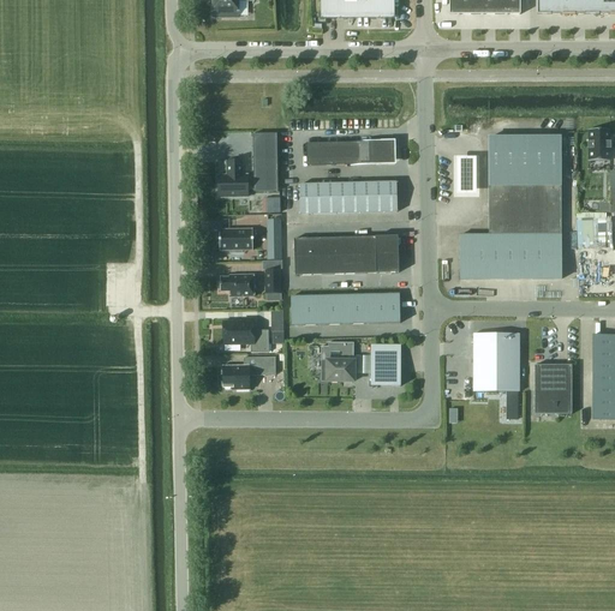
[(213,0),(213,16),(222,16),(222,10),(238,10),(238,1),(238,0),(213,0)]
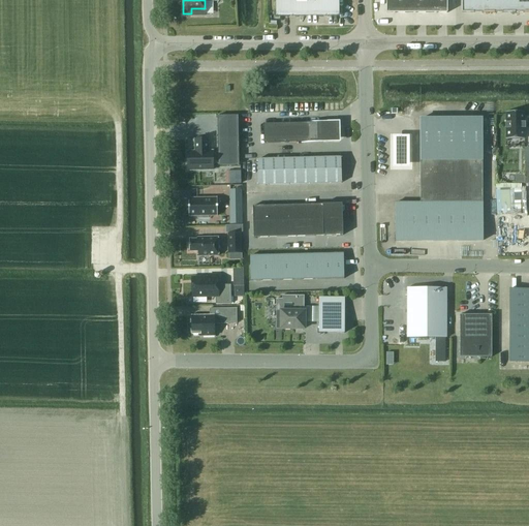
[(339,9),(338,0),(275,0),(276,16),(298,14),(298,11),(339,9)]
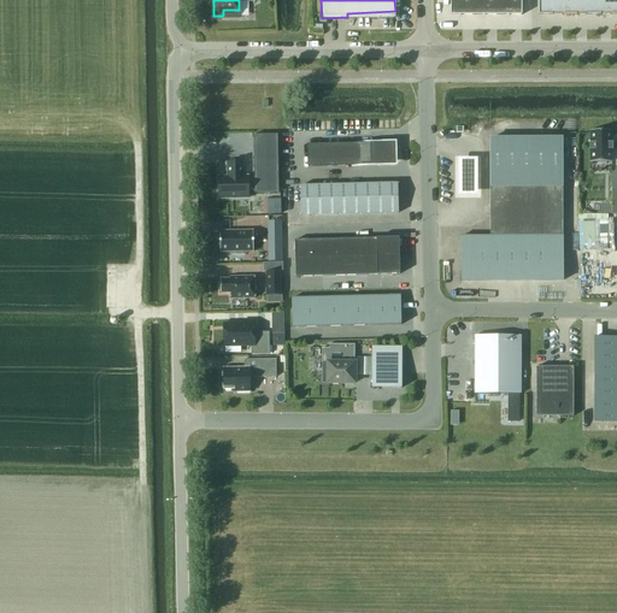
[(522,12),(521,0),(451,0),(451,12),(463,12),(463,11),(472,11),(472,12),(487,12),(487,11),(497,11),(497,12),(511,12),(511,11),(521,11),(521,12),(522,12)]
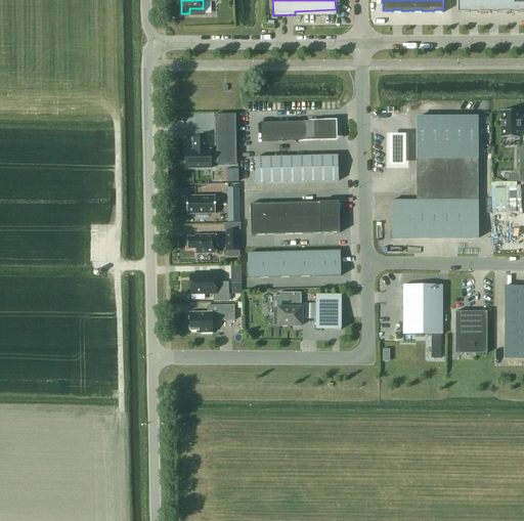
[(456,0),(457,10),(523,9),(523,0),(456,0)]
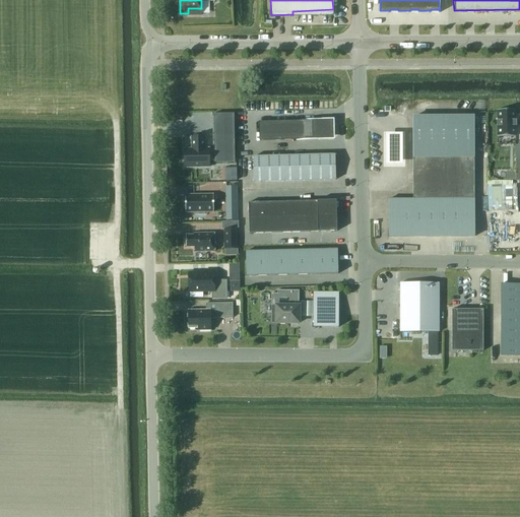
[(515,108),(498,108),(498,134),(515,134),(515,108)]
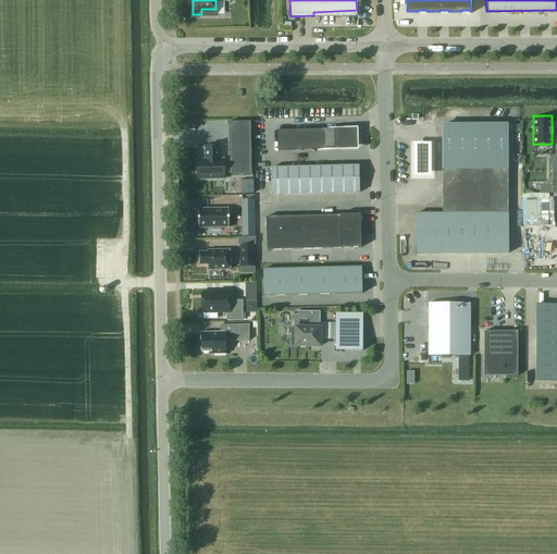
[(250,119),(229,120),(230,157),(230,170),(230,172),(251,171),(250,119)]
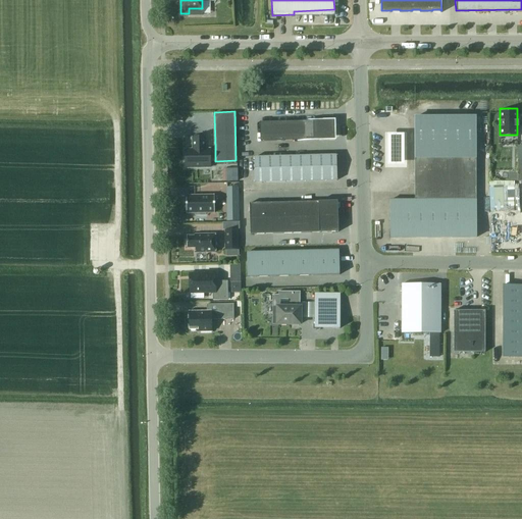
[(474,114),(413,115),(414,197),(475,197),(474,114)]
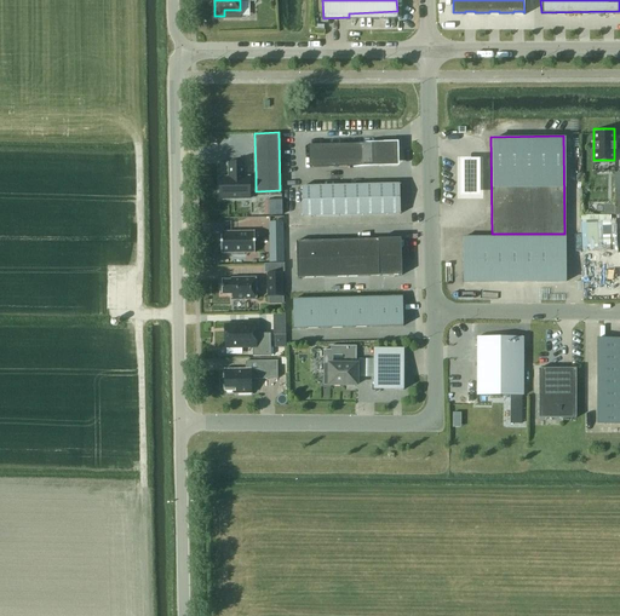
[(351,165),(373,163),(373,139),(351,140),(351,142),(310,142),(311,165),(351,163),(351,165)]
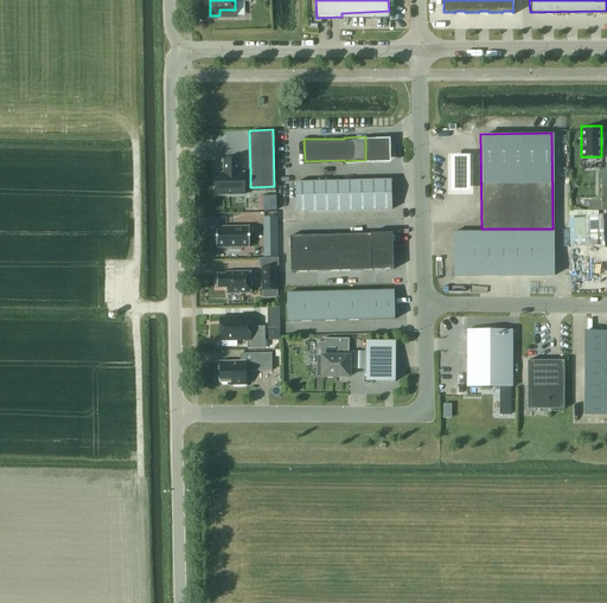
[(365,136),(365,160),(391,160),(391,136),(365,136)]
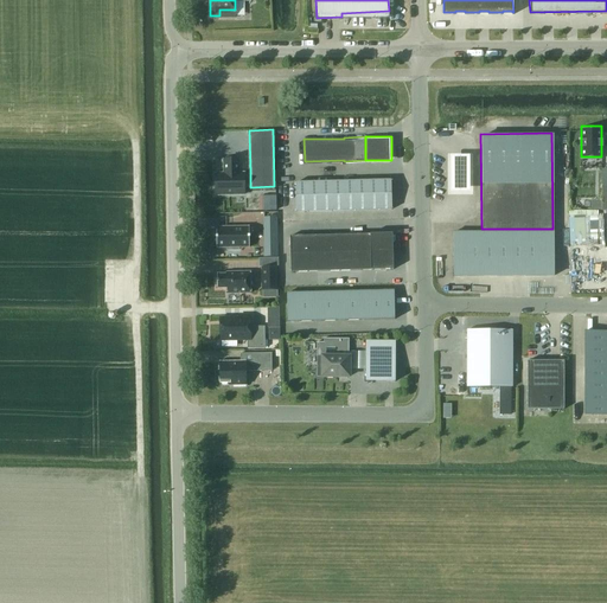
[(474,190),(473,149),(447,151),(448,190),(474,190)]
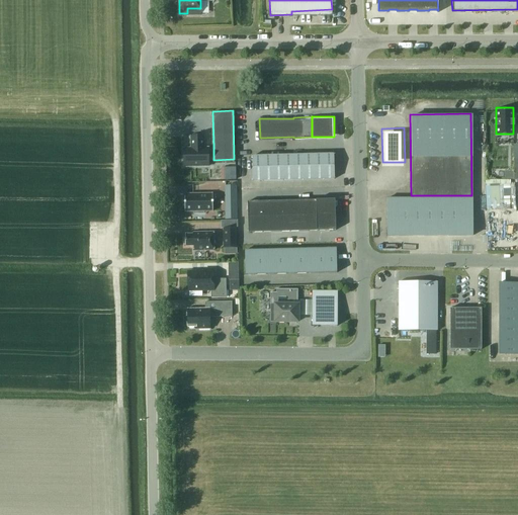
[(183,146),(184,164),(208,163),(208,158),(213,158),(213,146),(208,147),(208,146),(203,146),(203,134),(191,134),(191,146),(183,146)]
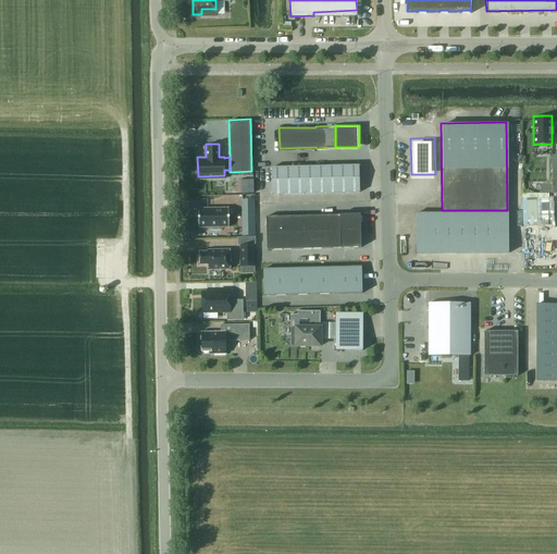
[(359,163),(271,165),(272,193),(359,189),(359,163)]
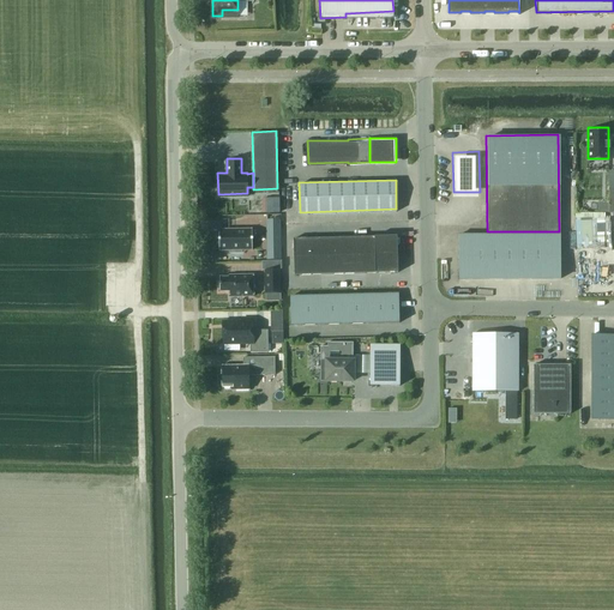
[(278,195),(264,195),(264,210),(278,210),(278,195)]
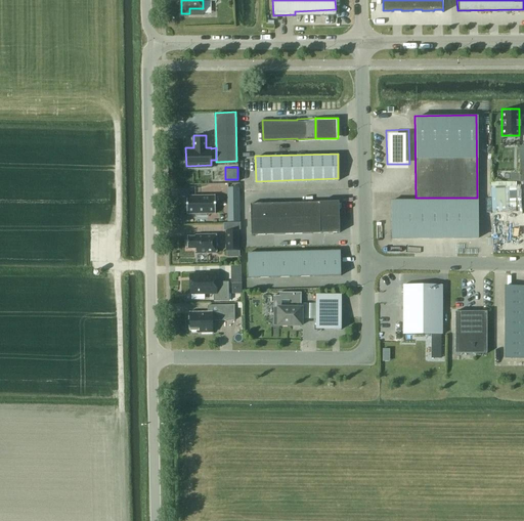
[(186,194),(186,212),(197,211),(197,213),(206,213),(206,211),(215,211),(215,193),(186,194)]
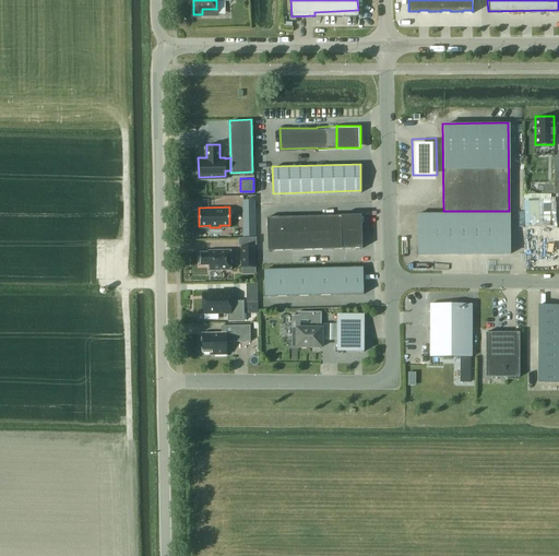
[(256,210),(245,211),(245,225),(256,224),(256,210)]
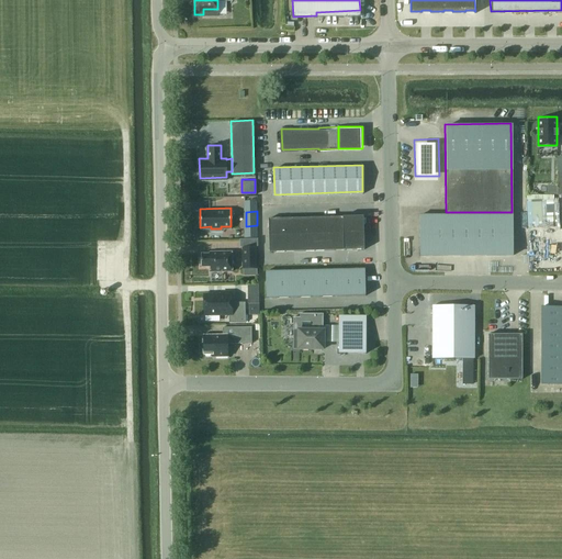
[(420,254),(513,253),(513,212),(419,213),(420,254)]
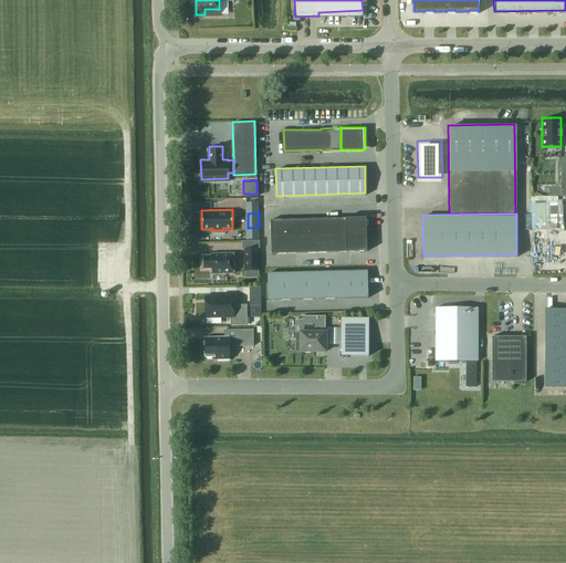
[(367,249),(366,216),(271,218),(271,251),(367,249)]
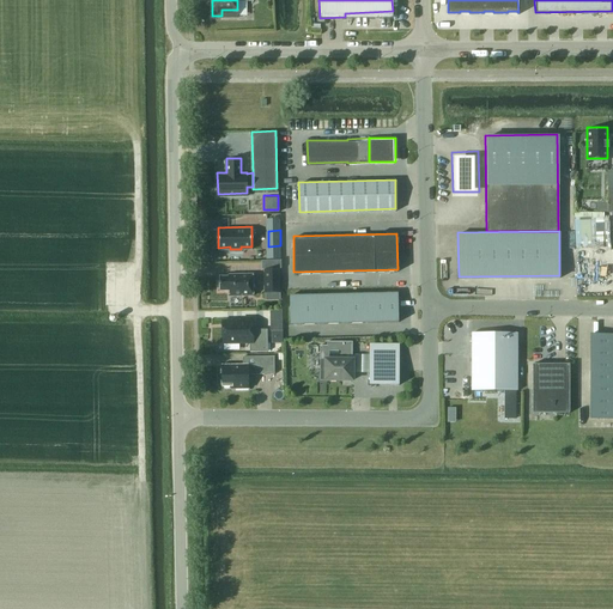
[(265,267),(266,291),(280,291),(280,266),(265,267)]
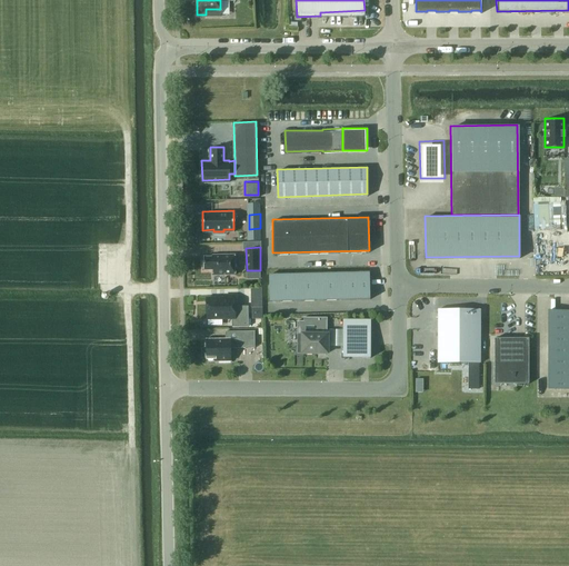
[(212,272),(235,272),(235,252),(212,252),(212,255),(203,255),(203,268),(212,268),(212,272)]
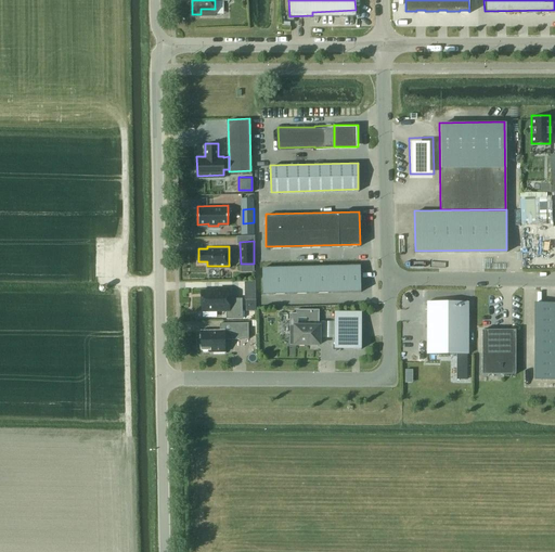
[(360,264),(262,266),(263,292),(361,290),(360,264)]
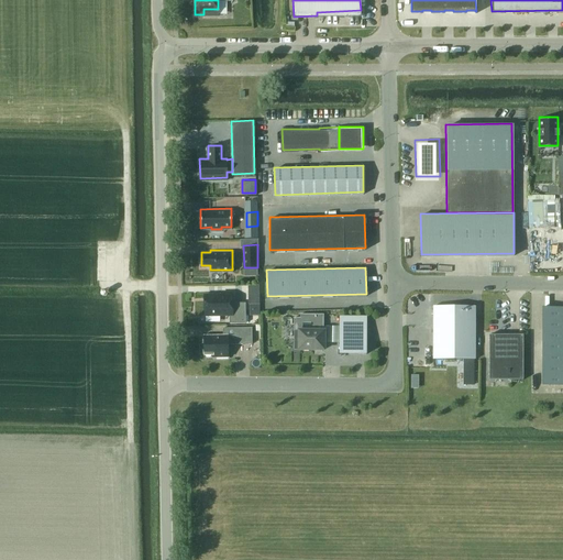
[(261,310),(261,282),(251,282),(251,310),(261,310)]
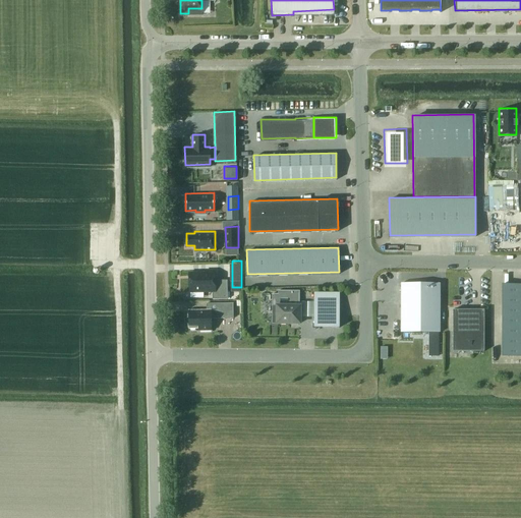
[(212,289),(213,297),(227,297),(227,278),(215,278),(215,269),(206,269),(206,271),(189,272),(189,290),(212,289)]
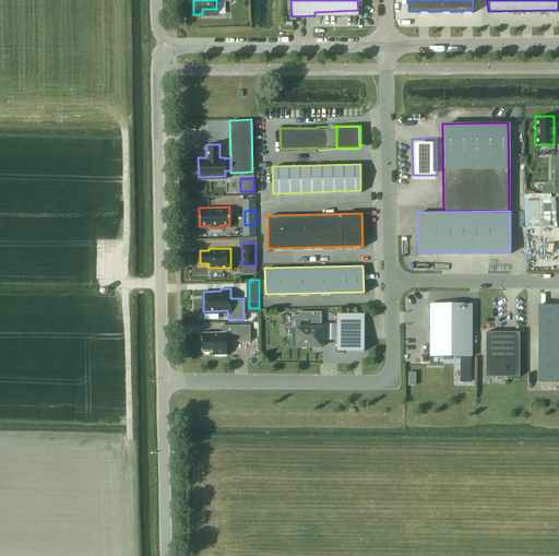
[(558,300),(539,300),(539,377),(558,377),(558,300)]
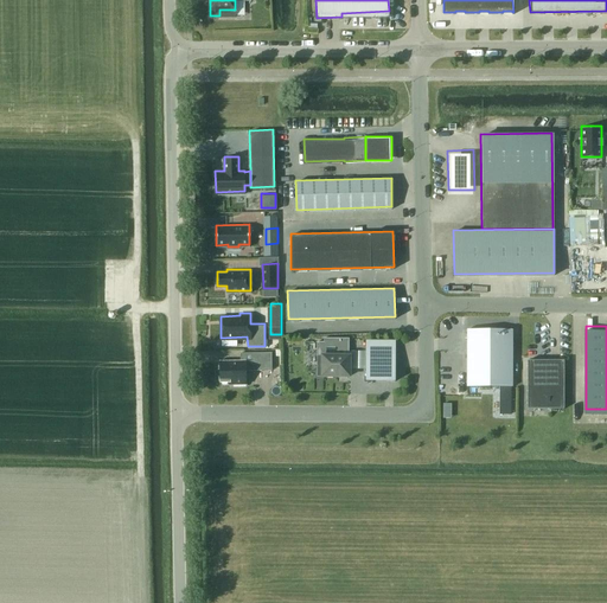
[(512,327),(467,327),(467,384),(512,384),(512,327)]
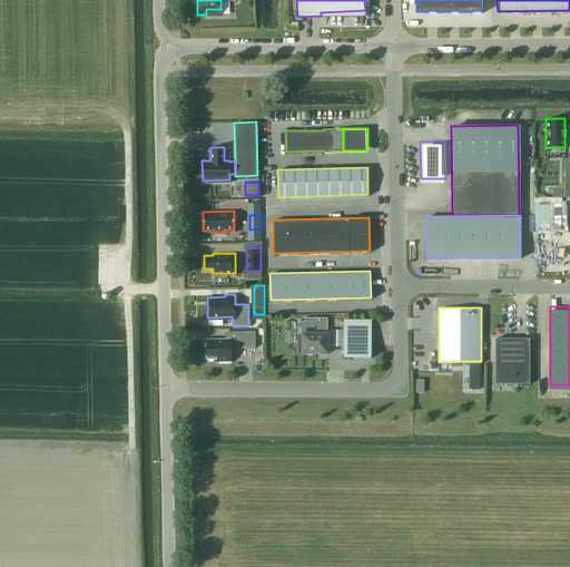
[(327,352),(328,333),(328,315),(304,315),(304,319),(298,319),(298,341),(298,351),(327,352)]
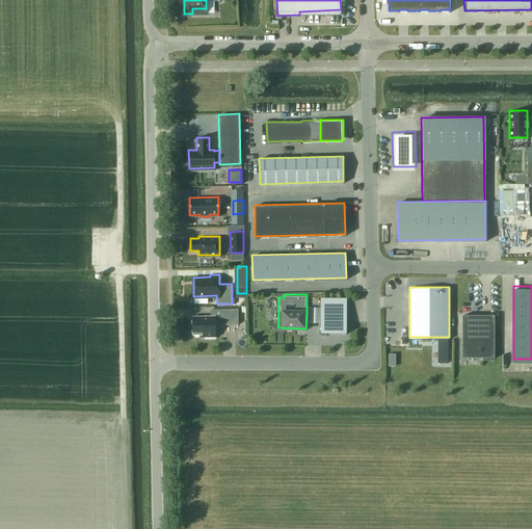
[(346,333),(346,310),(346,296),(320,296),(320,310),(320,333),(346,333)]
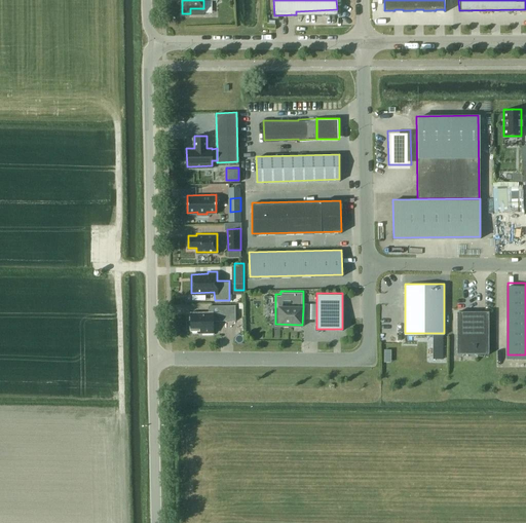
[(213,332),(213,320),(235,320),(235,304),(208,304),(208,311),(190,311),(191,330),(201,330),(201,332),(213,332)]
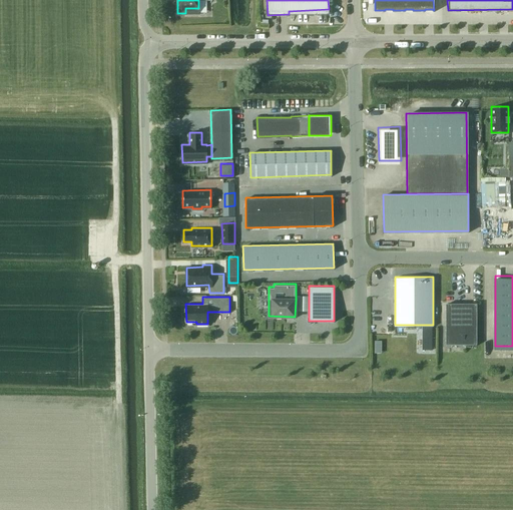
[(446,344),(477,344),(477,303),(446,303),(446,344)]
